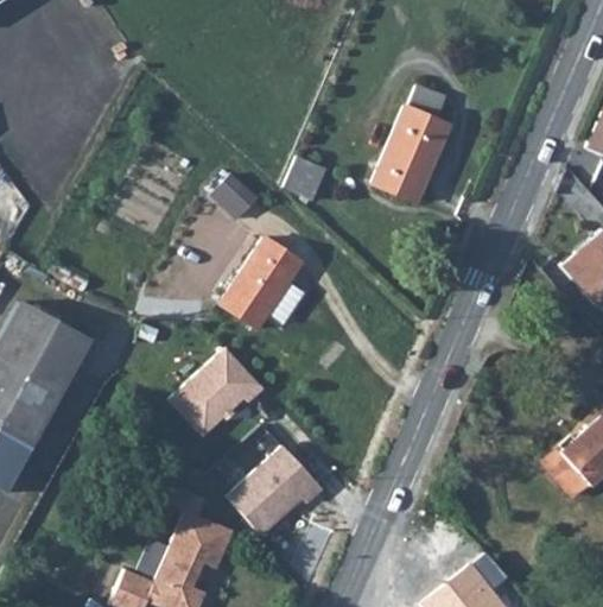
[(444,124),(432,118),(442,96),(413,83),(404,105),(400,103),(368,178),(411,198),(444,124)]
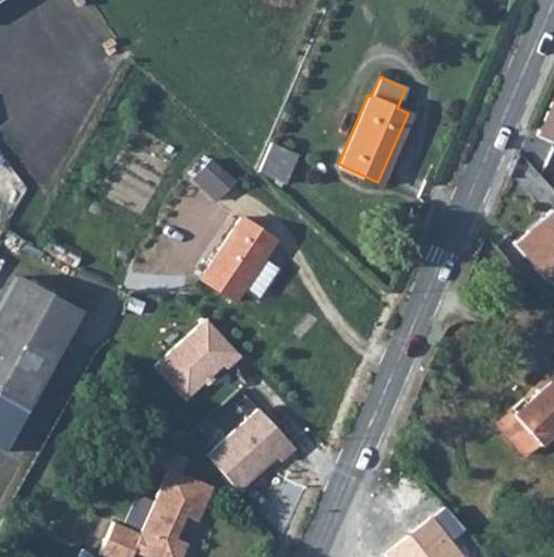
[(553,108),(543,134),(553,138),(553,108)]
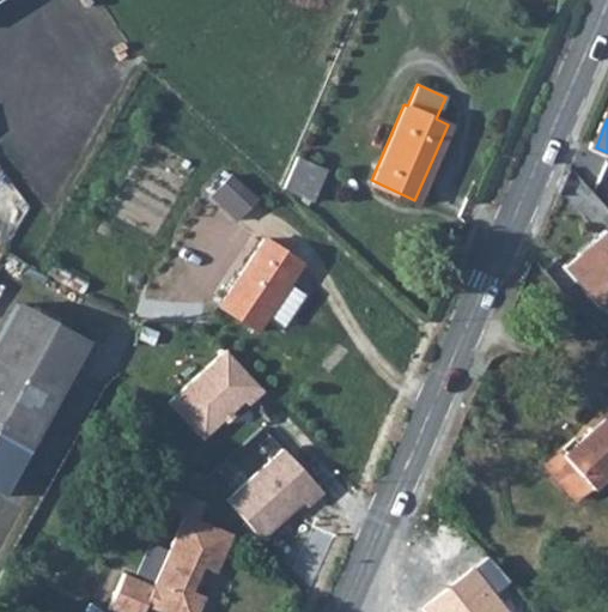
[(327,165),(297,152),(280,194),(309,206),(327,165)]
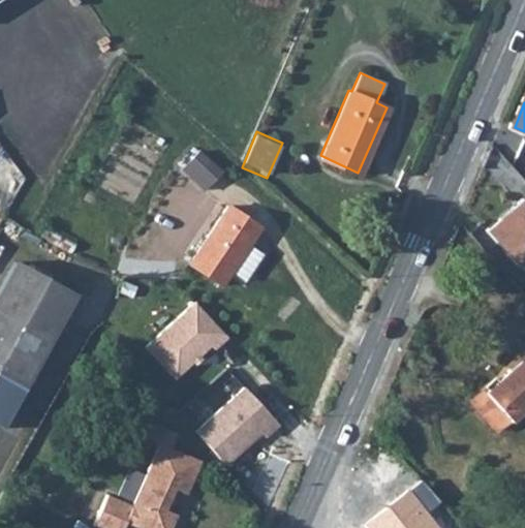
[(192,172),(214,193),(227,178),(207,156),(192,172)]
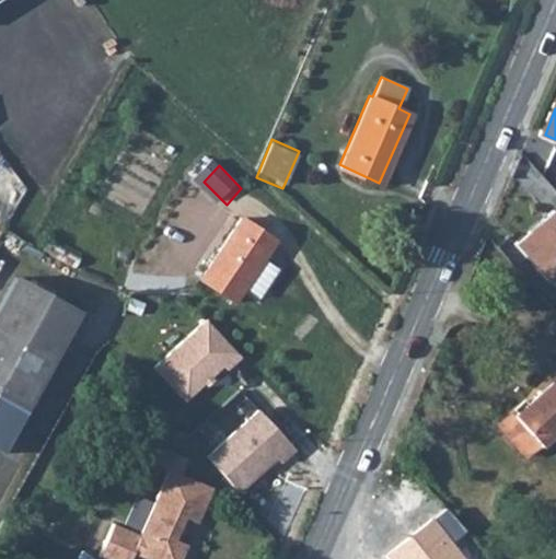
[(555,207),(554,206),(519,239),(548,275),(555,268),(555,207)]
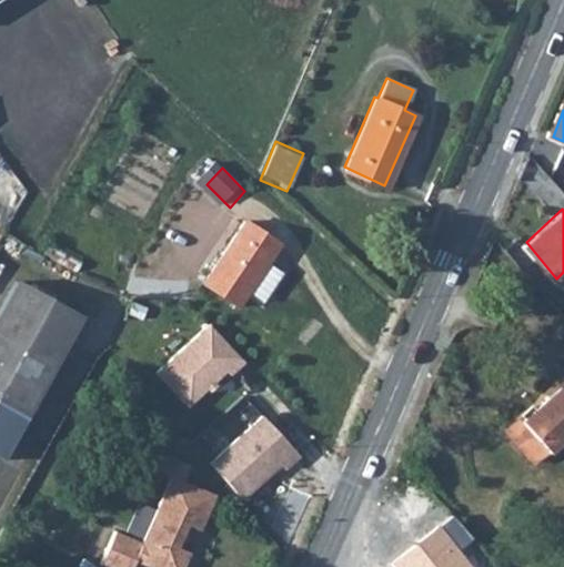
[(208,297),(243,320),(254,302),(268,310),(285,280),(271,272),(282,251),(248,232),(208,297)]
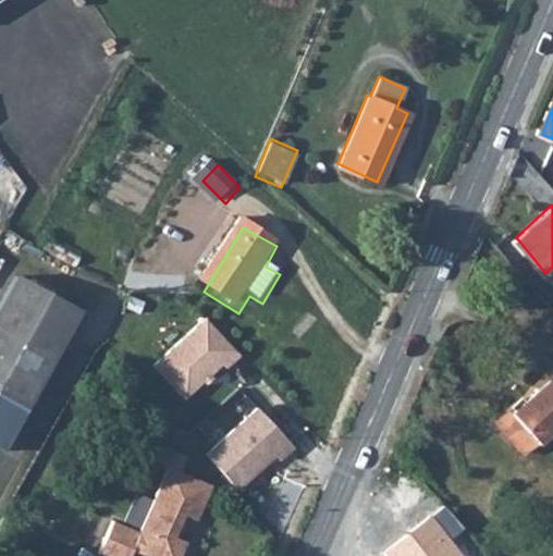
[(0,385),(33,405),(85,311),(21,275),(0,311),(0,385)]
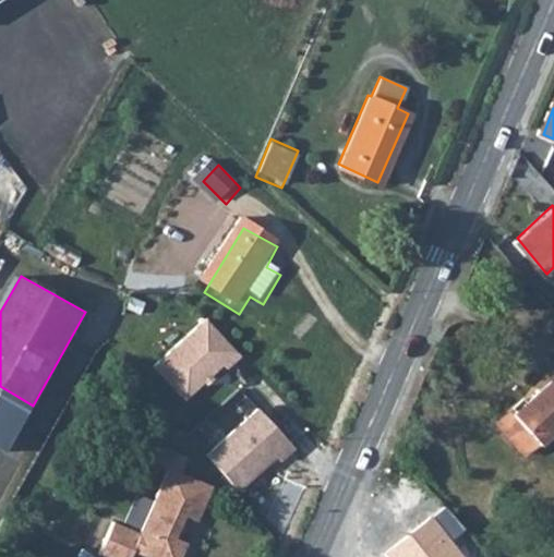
[(225,365),(229,368),(243,355),(208,318),(157,366),(188,400),(225,365)]
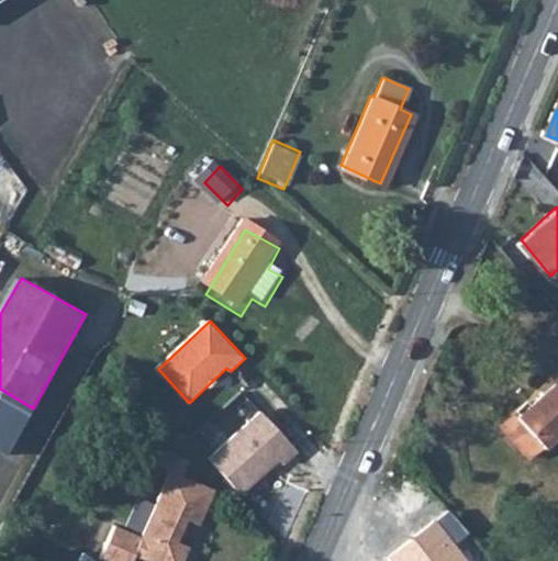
[(557,371),(550,379),(555,383),(514,418),(540,449),(557,433),(557,371)]
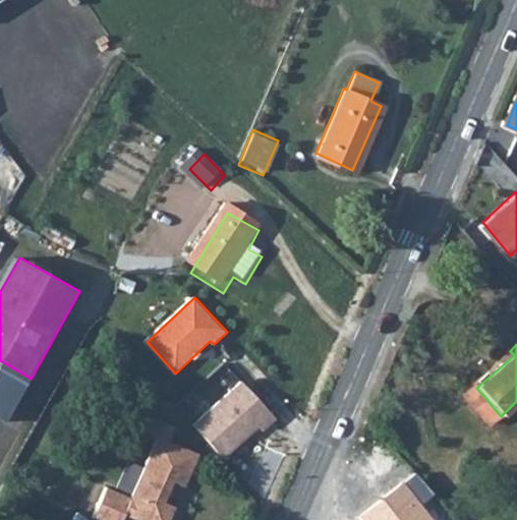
[(31,379),(0,360),(0,415),(7,419),(31,379)]
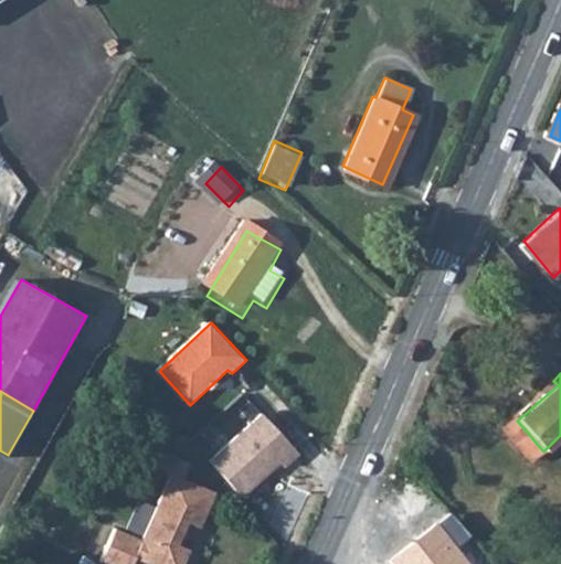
[(211,460),(243,497),(283,461),(287,467),(302,455),(264,414),(211,460)]
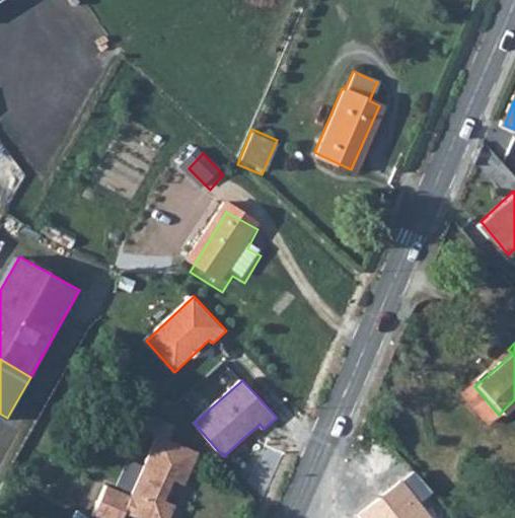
[(96,514),(103,517),(124,517),(128,511),(143,517),(169,517),(176,505),(165,500),(175,478),(186,483),(199,452),(160,435),(133,496),(108,487),(96,514)]
